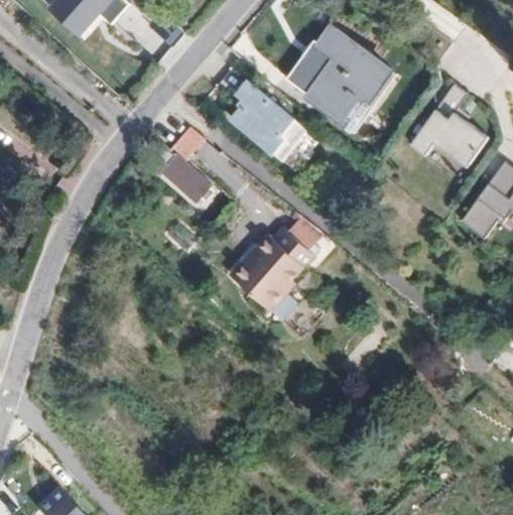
[(55,0),(47,10),(82,39),(102,16),(111,24),(129,3),(125,0),(55,0)]
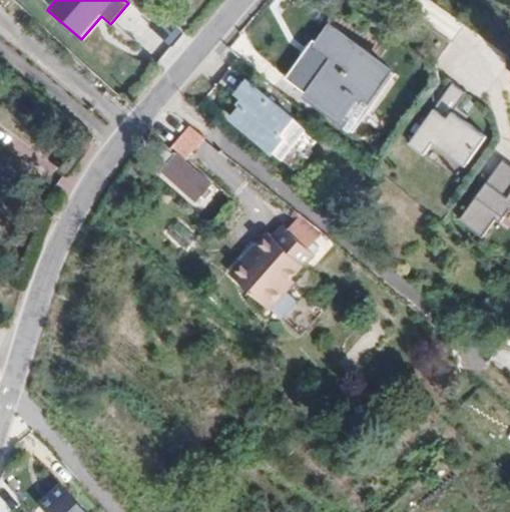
[(391,70),(327,24),(315,40),(312,38),(300,54),(284,77),(351,127),(391,70)]
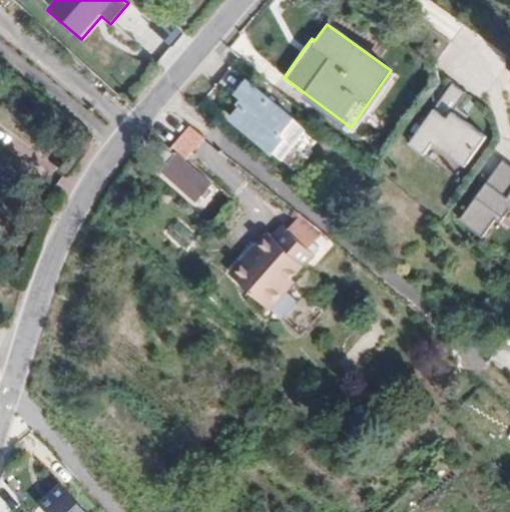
[(293,116),(245,79),(234,93),(244,100),(237,108),(229,118),(267,148),(293,116)]
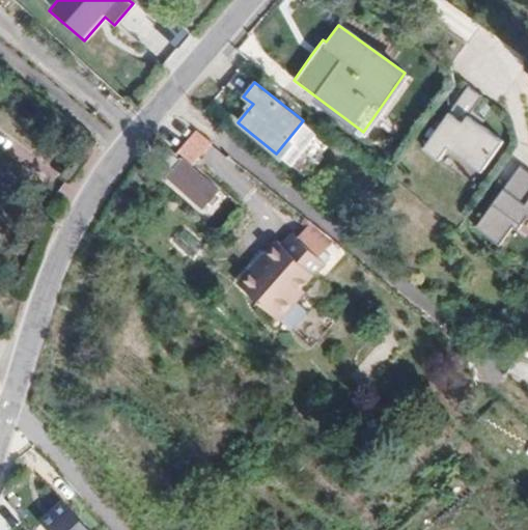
[(482,174),(505,143),(468,115),(462,123),(447,113),(421,149),(438,162),(447,148),(482,174)]
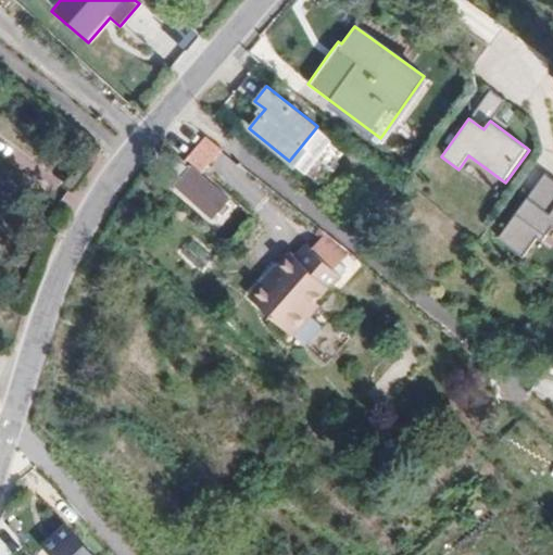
[(203,136),(184,158),(199,172),(220,149),(203,136)]
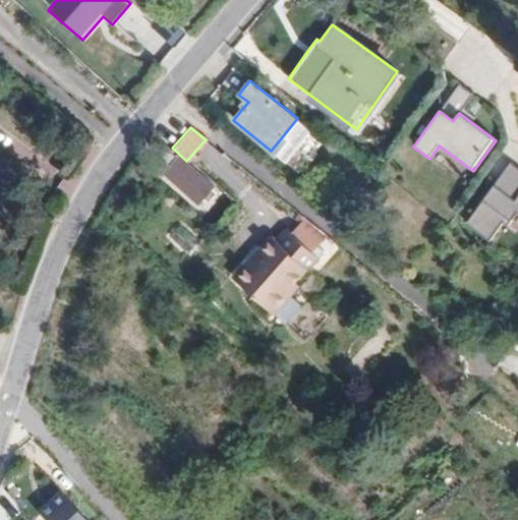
[(144,148),(166,164),(174,154),(153,136),(144,148)]
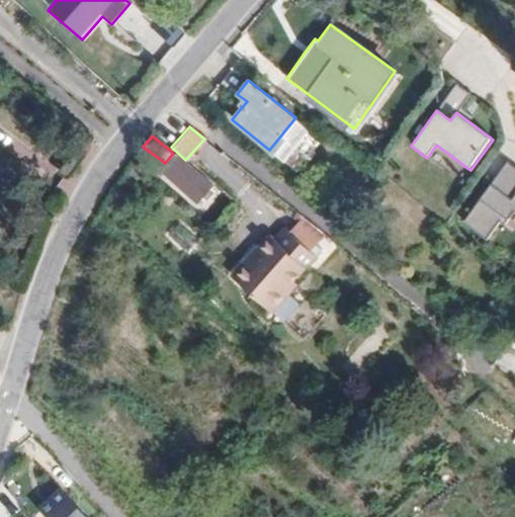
[(210,186),(175,155),(164,168),(161,171),(195,202),(210,186)]
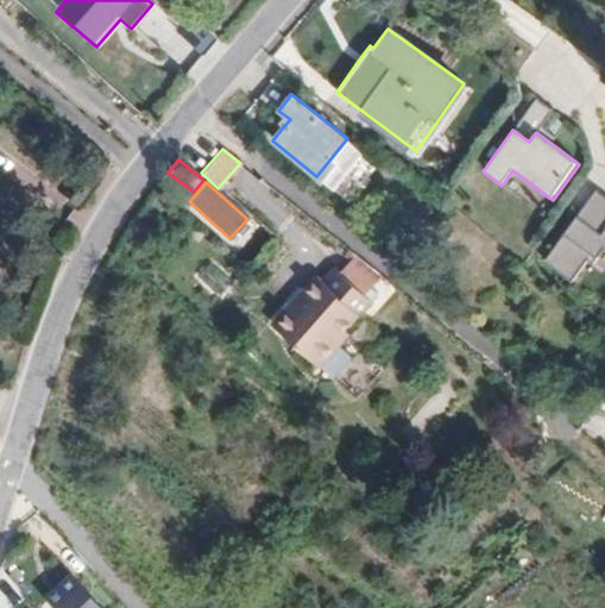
[(604,195),(594,188),(542,258),(571,281),(586,259),(604,273),(604,195)]
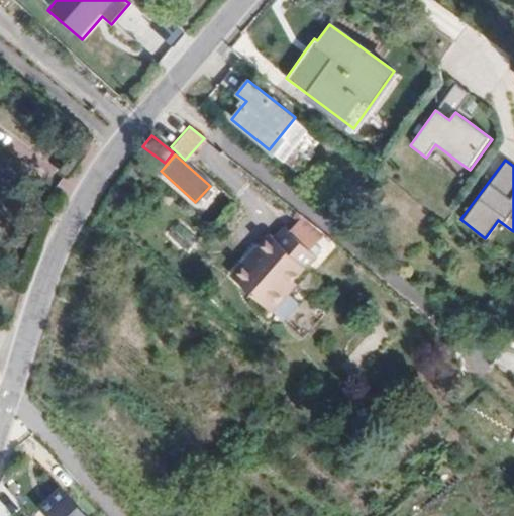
[(220,209),(227,199),(218,193),(211,202),(220,209)]
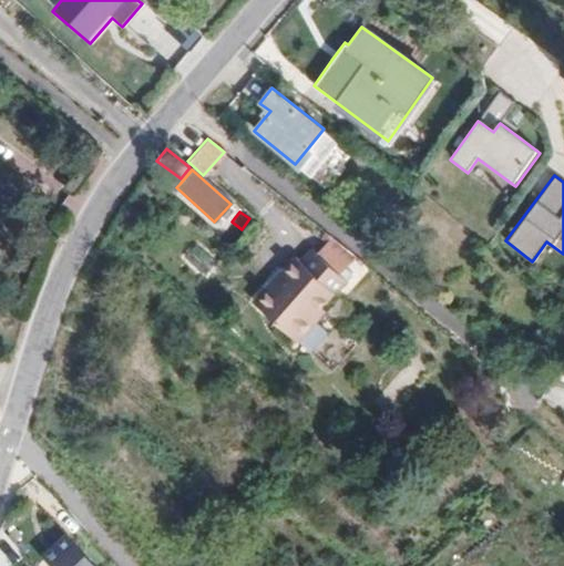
[(351,260),(327,239),(316,254),(339,275),(351,260)]
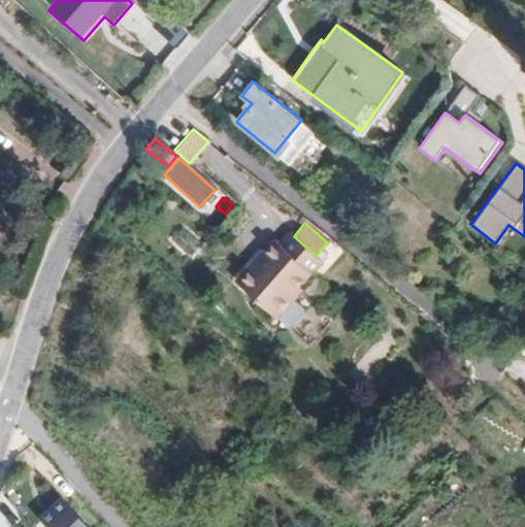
[(188,252),(196,241),(181,229),(172,239),(188,252)]
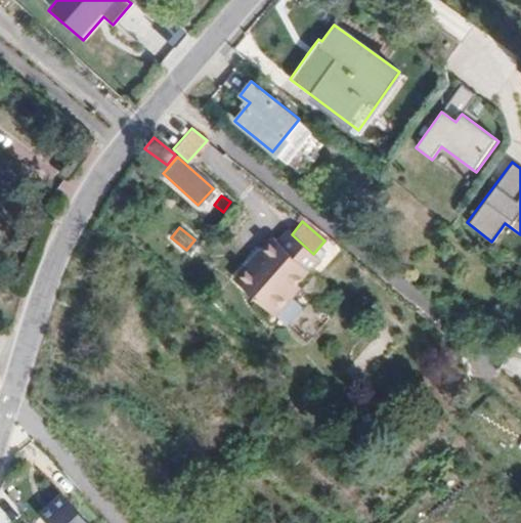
[(233,278),(273,314),(299,286),(295,284),(317,258),(313,254),(292,234),(288,231),(276,243),(271,238),(261,250),(254,259),(252,258),(233,278)]
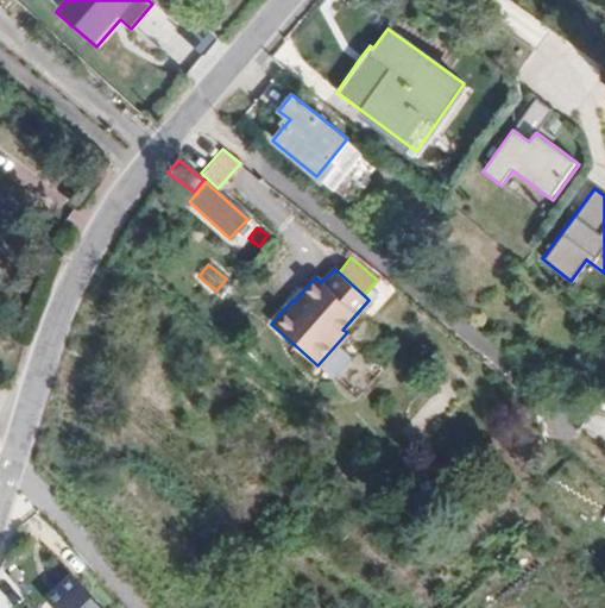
[(49,607),(95,607),(74,584),(49,607)]
